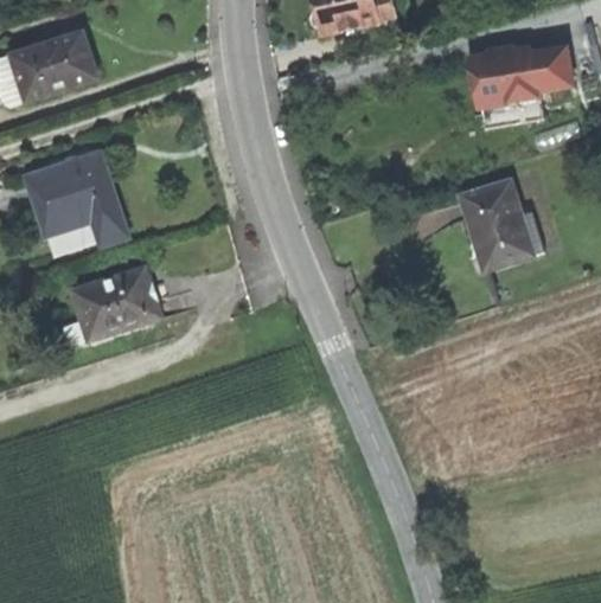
[(391,7),(389,0),(312,0),(313,7),(308,13),(309,21),(315,25),(317,25),(318,31),(376,20),(375,11),(391,7)]
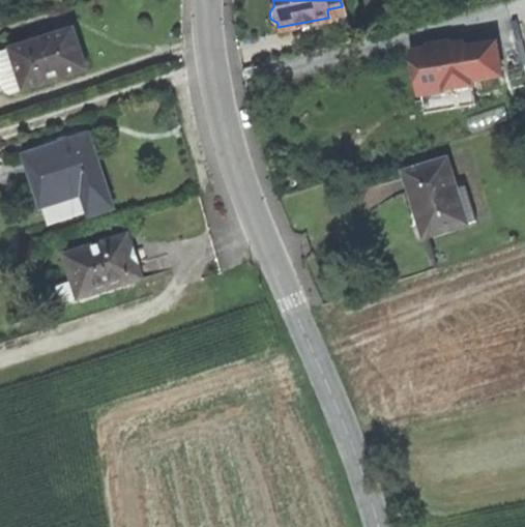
[(461,39),(409,48),(414,77),(419,110),(471,100),(467,78),(498,72),(493,38),(462,45),(461,39)]
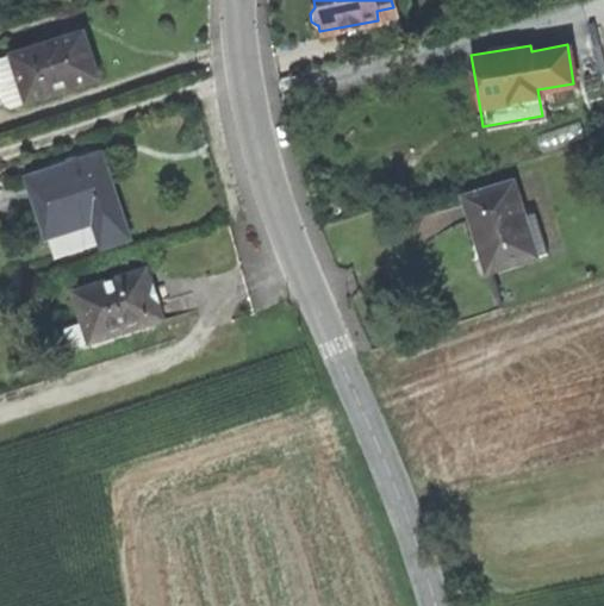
[(5,120),(92,92),(85,69),(78,47),(0,72),(0,111),(5,120)]
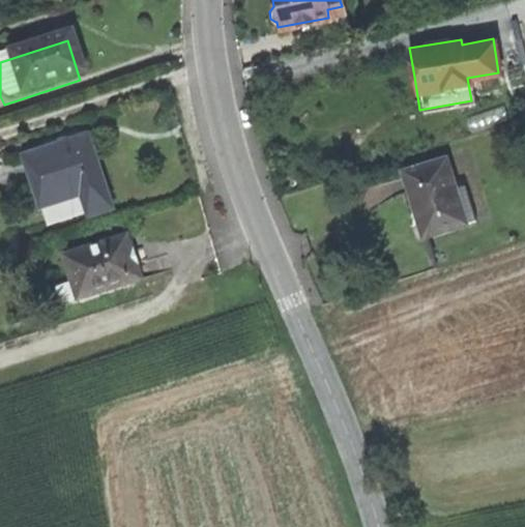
[(20,153),(39,213),(80,200),(84,213),(108,206),(98,176),(84,133),(20,153)]
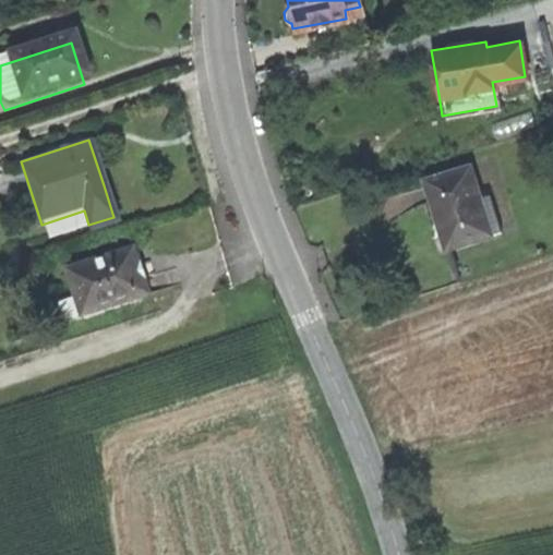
[(478,198),(467,164),(422,178),(432,210),(442,245),(499,229),(488,195),(478,198)]
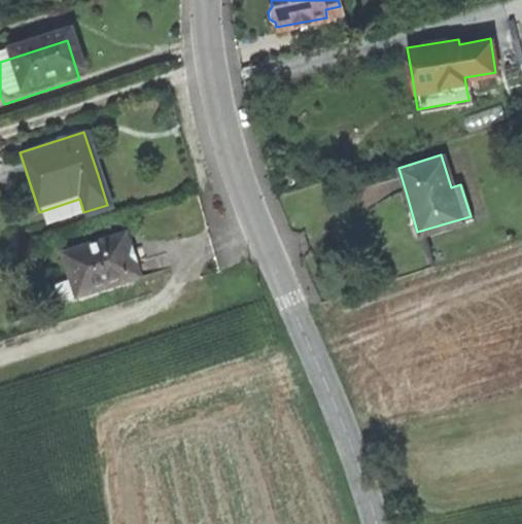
[(124,232),(60,253),(68,279),(74,295),(137,275),(131,254),(124,232)]
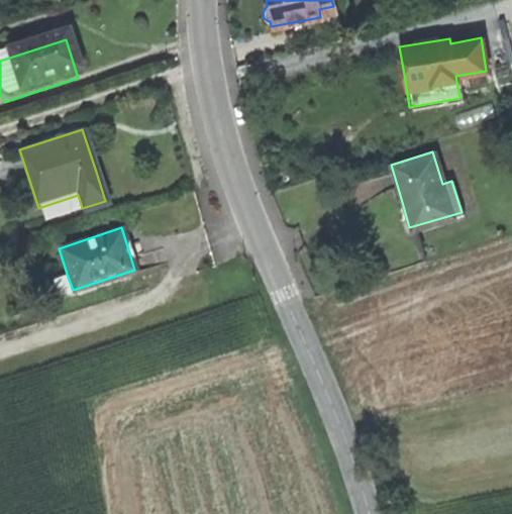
[(58,295),(73,290),(67,274),(52,279),(58,295)]
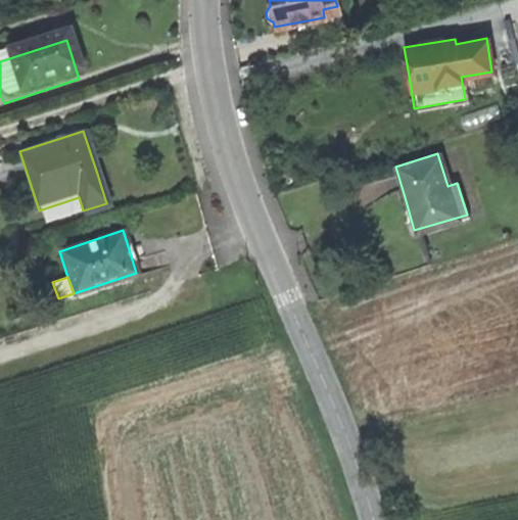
All buildings are outlined.
